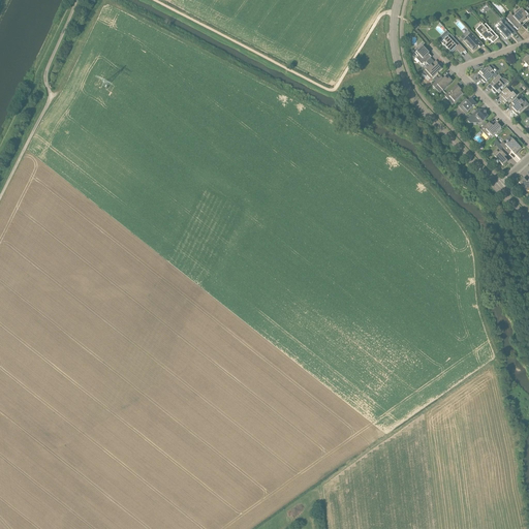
[(528,9),(526,6),(523,9),(522,9),(514,17),(511,14),(506,19),(518,30),(522,26),(528,20),(528,9)]
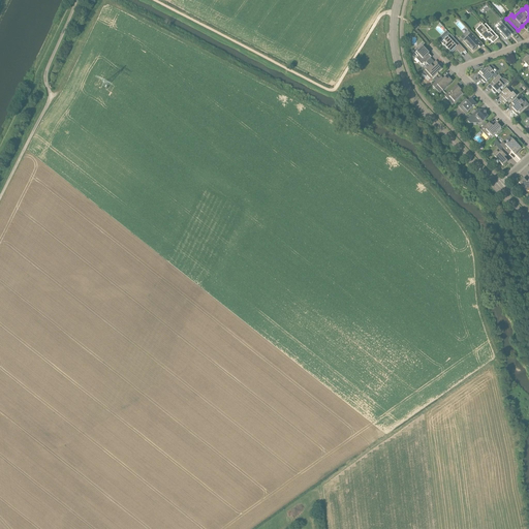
[(512,36),(516,33),(503,19),(498,24),(500,26),(497,29),(501,33),(500,34),(505,39),(506,38),(507,39),(511,35),(512,36)]
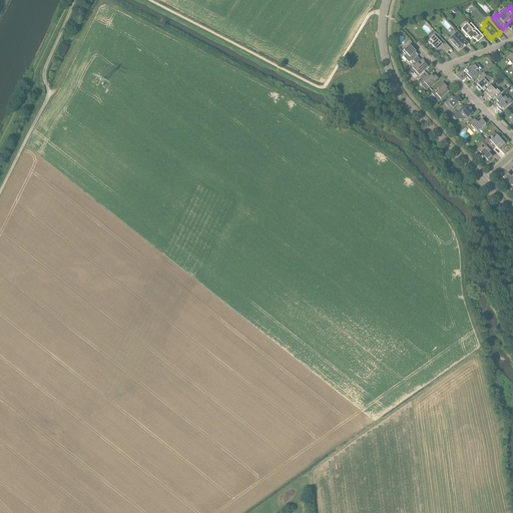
[(478,42),(483,37),(471,23),(469,25),(467,24),(461,29),(471,40),(474,37),(478,42)]
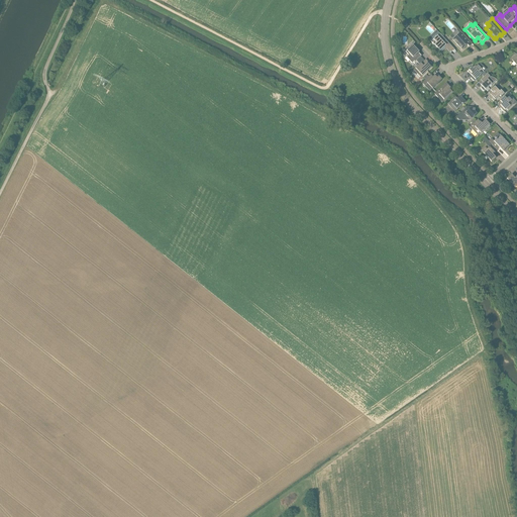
[(469,47),(472,44),(460,32),(452,40),(461,50),(466,46),(466,45),(467,44),(469,47)]
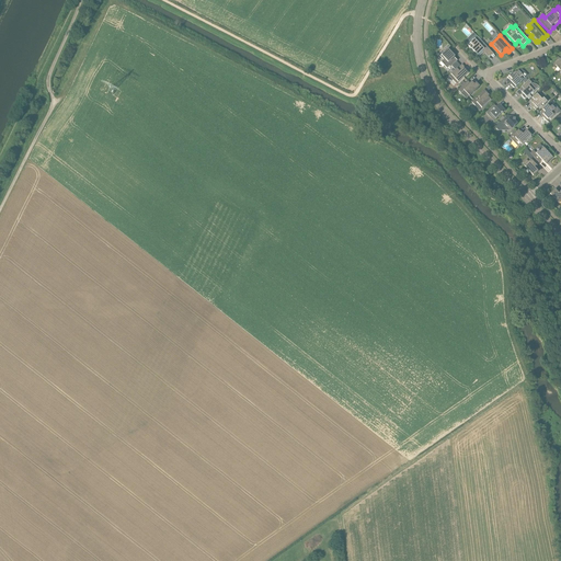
[(489,49),(478,36),(468,45),(471,49),(472,48),(479,56),(483,52),(482,50),(484,49),(487,52),(489,49)]
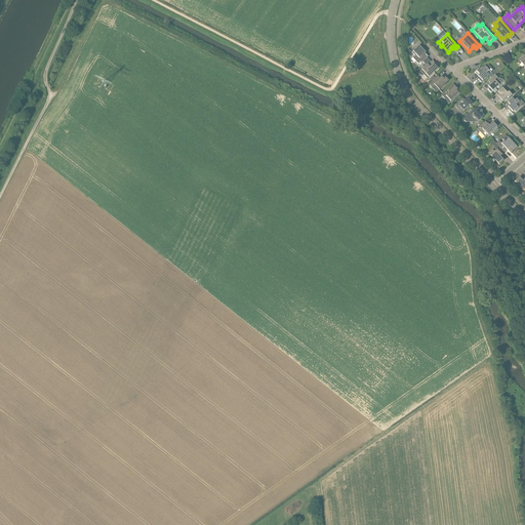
[(421,63),(428,56),(425,53),(426,52),(419,45),(412,52),(415,56),(413,58),(418,65),(420,63),(421,63)]
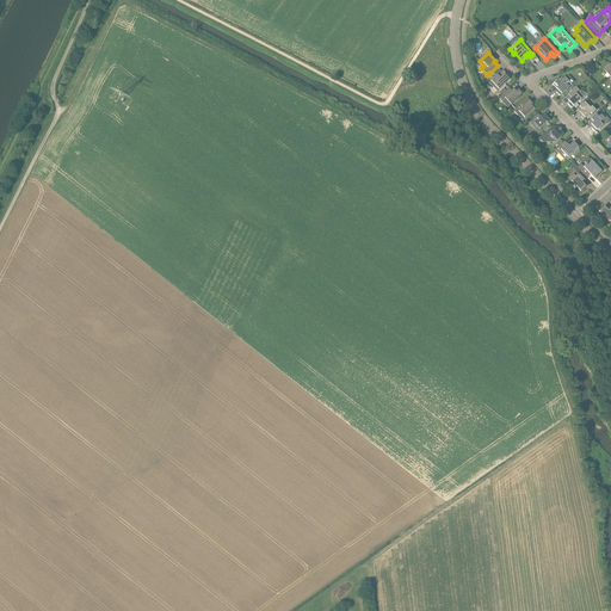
[(510,80),(505,74),(500,78),(498,75),(489,82),(497,92),(510,80)]
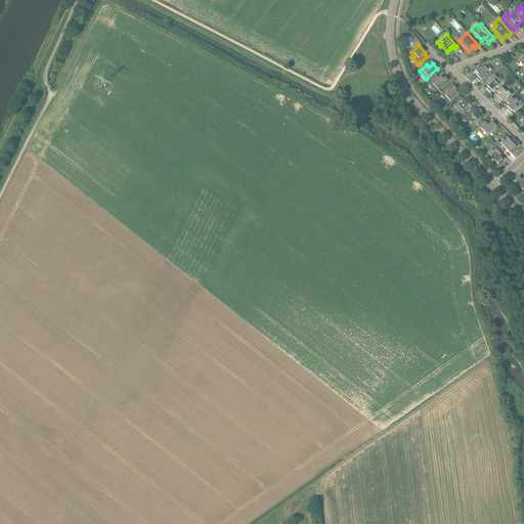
[(480,82),(490,73),(492,71),(487,64),(485,66),(482,68),(481,68),(479,69),(478,69),(474,73),(478,77),(477,79),(480,82)]
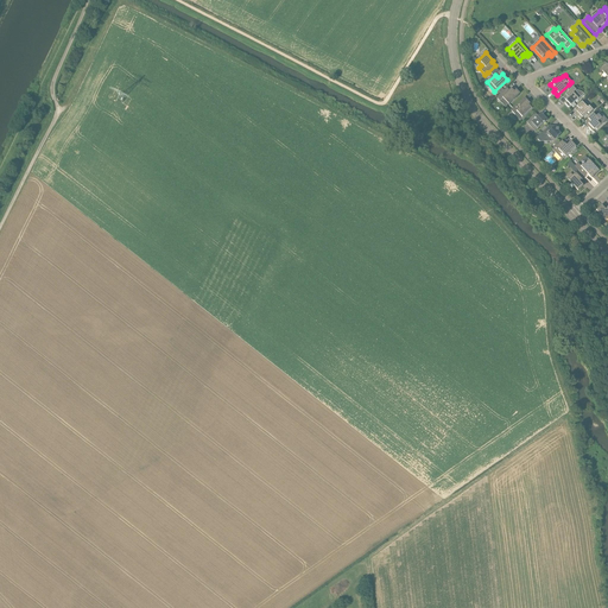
[(520,94),(517,89),(513,87),(510,90),(507,88),(496,99),(506,107),(520,94)]
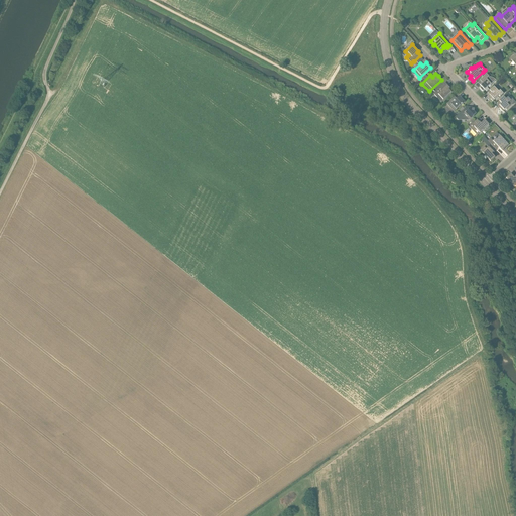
[(483,92),(490,86),(495,80),(494,79),(492,79),(490,78),(489,78),(486,75),(478,83),(481,87),(480,88),(483,92)]
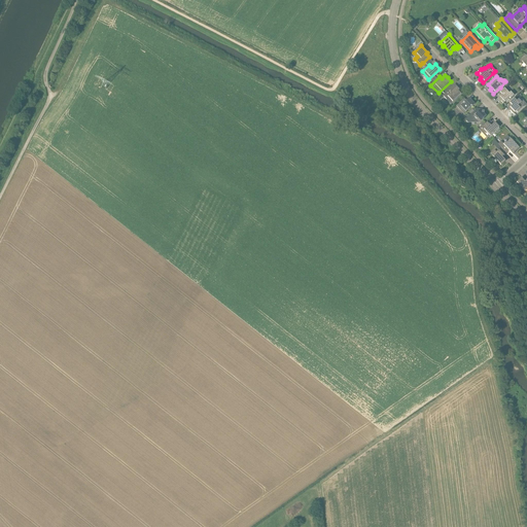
[(454,90),(452,86),(443,96),(450,104),(453,102),(461,94),(458,91),(459,90),(457,86),(454,90)]
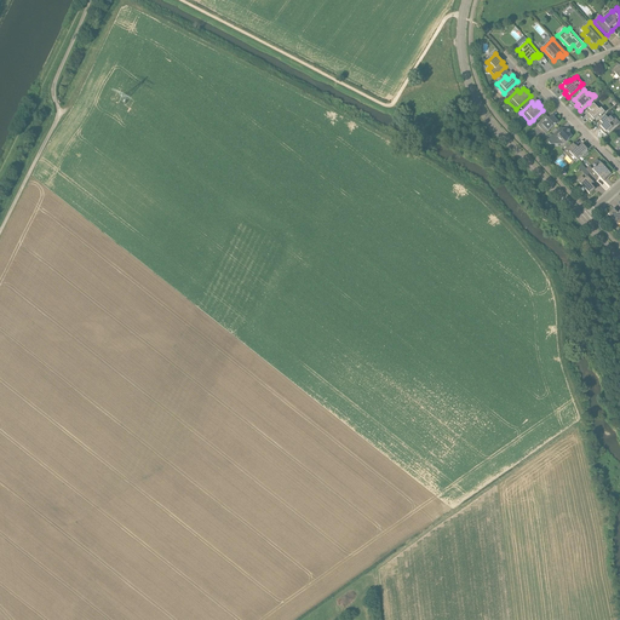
[(600,110),(593,104),(586,112),(590,116),(587,118),(592,122),(602,113),(600,109),(600,110)]
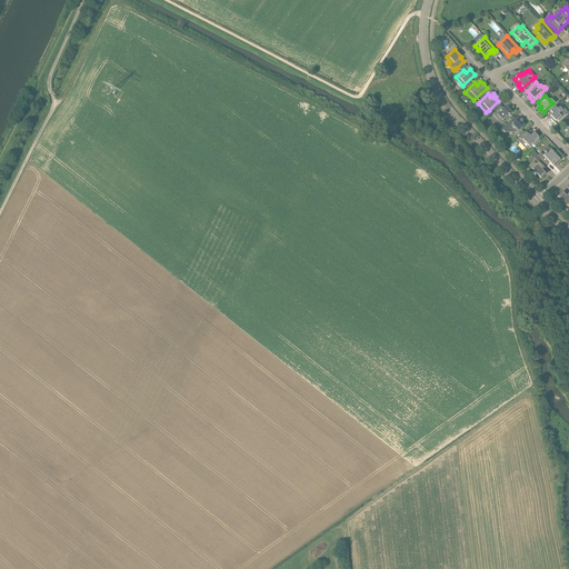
[(503,109),(501,106),(492,115),(501,123),(512,112),(507,106),(503,109)]
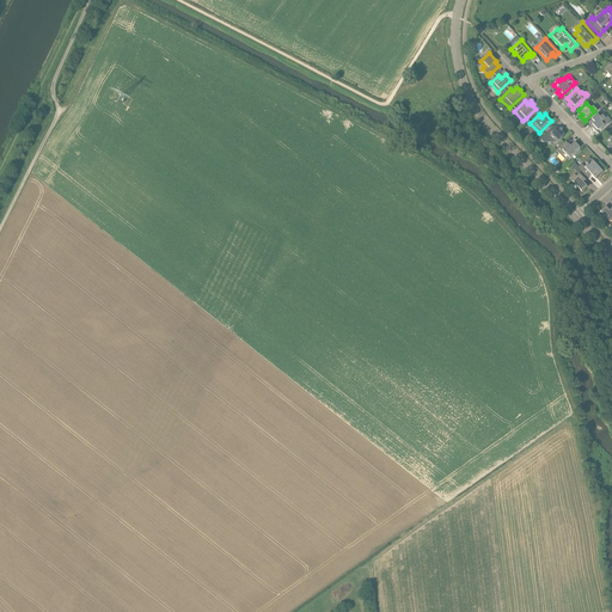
[(600,117),(598,115),(589,122),(594,127),(592,128),(597,133),(599,129),(600,130),(609,123),(603,116),(600,117)]
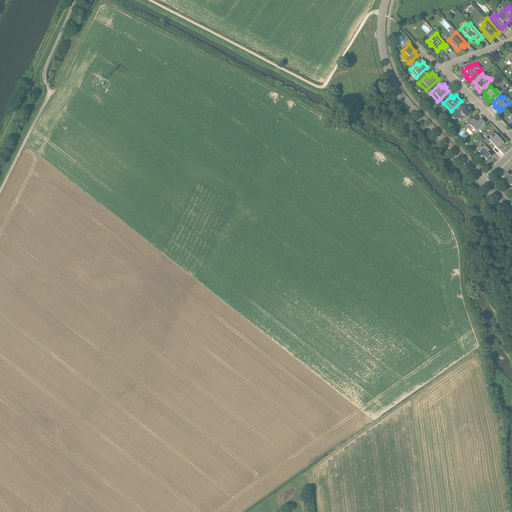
[(465,108),(463,106),(451,117),(454,120),(458,116),(459,118),(462,115),(466,119),(470,115),(473,112),(470,110),(470,108),(469,108),(467,106),(465,108)]
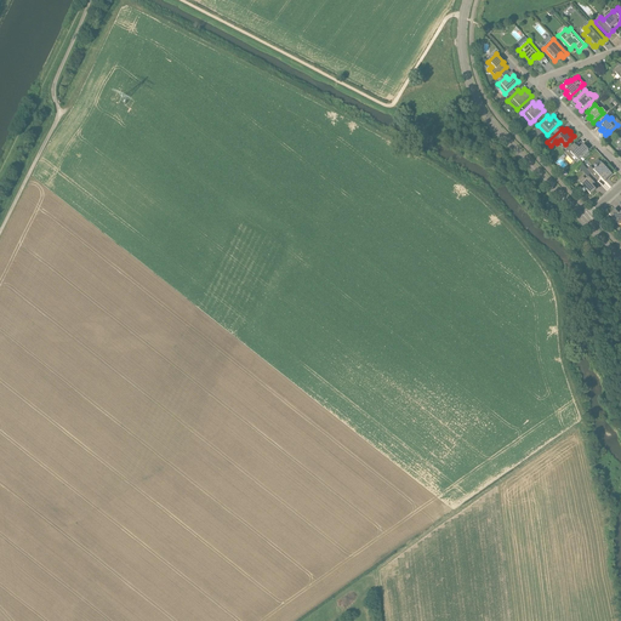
[(620,136),(617,141),(611,136),(607,141),(615,148),(620,142),(620,136)]
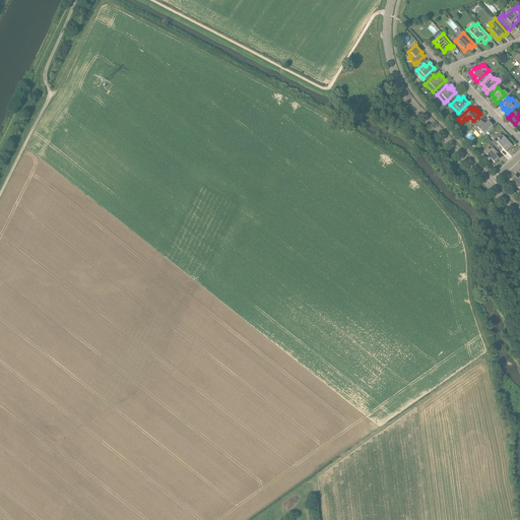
[(484,124),(480,120),(471,128),(475,133),(479,129),(483,134),(493,126),(489,121),(484,124)]
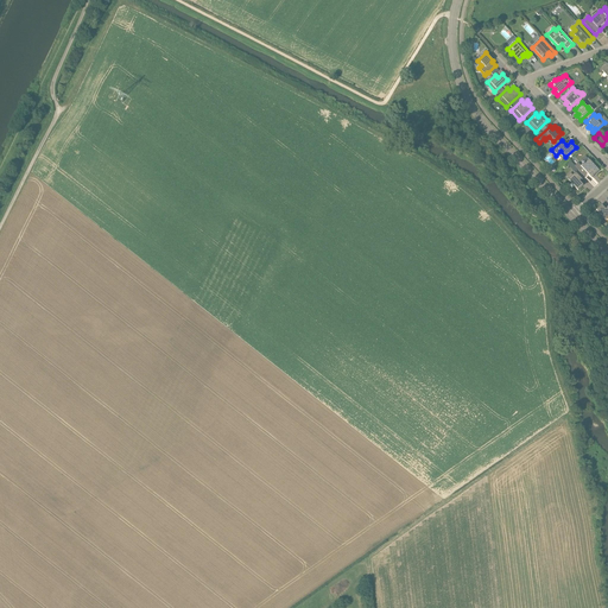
[(600,171),(588,159),(581,166),(578,163),(575,166),(576,168),(578,170),(584,177),(588,173),(590,177),(596,172),(596,173),(600,171)]
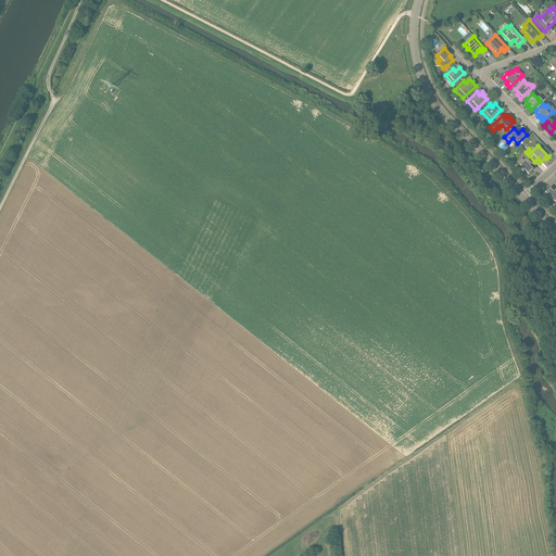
[(529,175),(533,169),(530,166),(534,162),(529,155),(519,165),(529,175)]
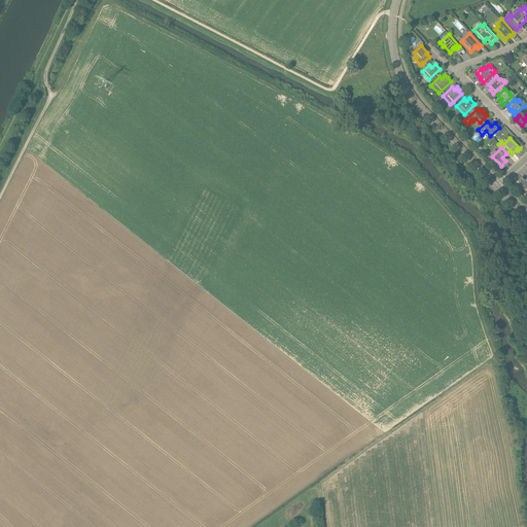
[(526,189),(526,179),(525,181),(522,178),(517,182),(525,191),(526,189)]
